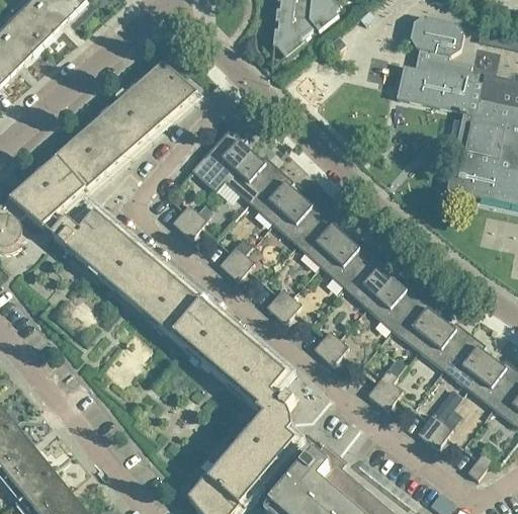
[(63,22),(39,0),(29,0),(14,16),(40,44),(63,22)]
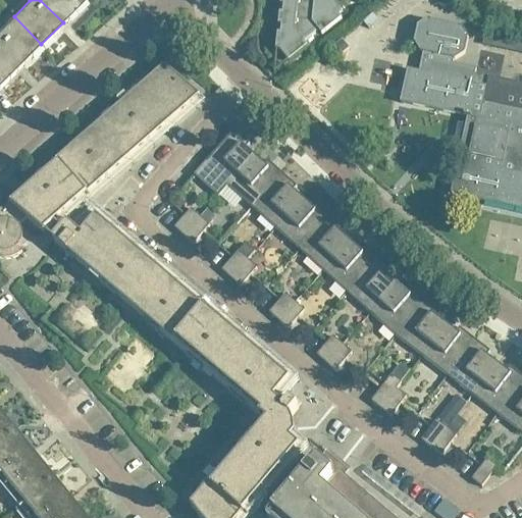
[(86,1),(85,0),(40,0),(63,22),(86,1)]
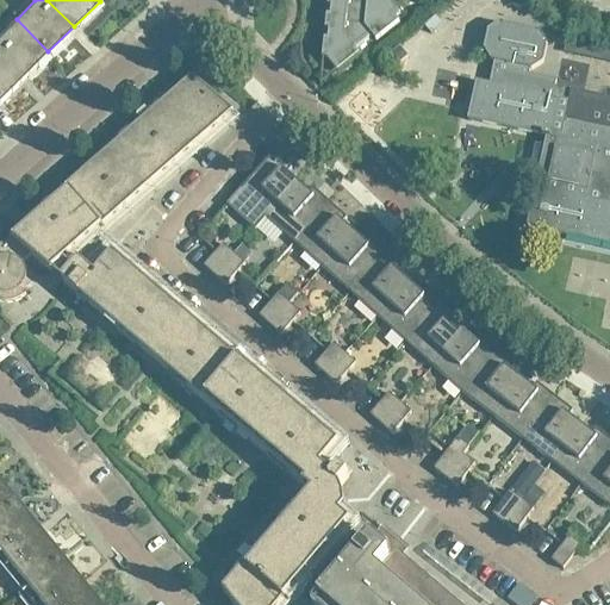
[(327,0),(322,51),(325,51),(336,66),(359,48),(354,42),(371,29),(375,33),(398,16),(396,12),(399,8),(392,0),(327,0)]
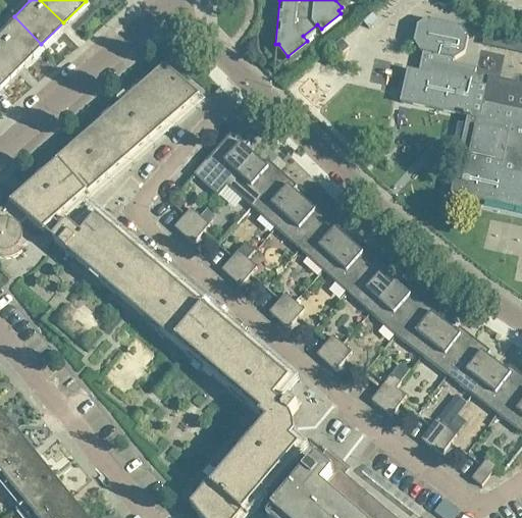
[(0,45),(19,65),(41,44),(14,16),(10,12),(0,21),(0,45)]
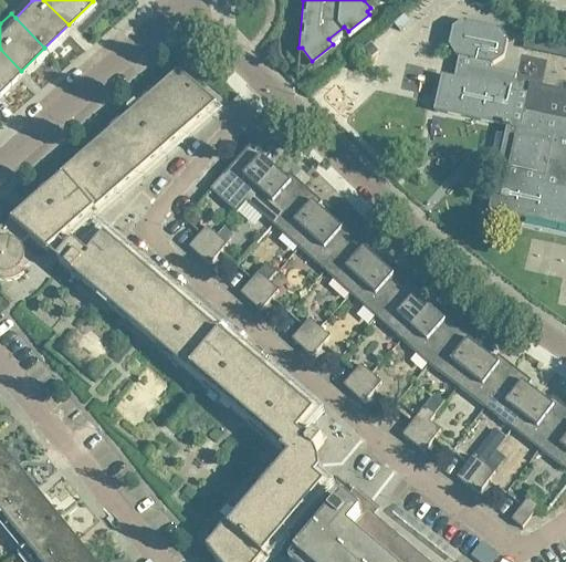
[(441,72),(433,107),(506,123),(501,151),(490,148),(489,158),(499,160),(489,207),(565,224),(565,87),(514,76),(515,70),(490,65),(491,61),(492,61),(502,54),(506,37),(500,25),(462,18),(452,24),(448,42),(454,53),(458,53),(452,74),(441,72)]
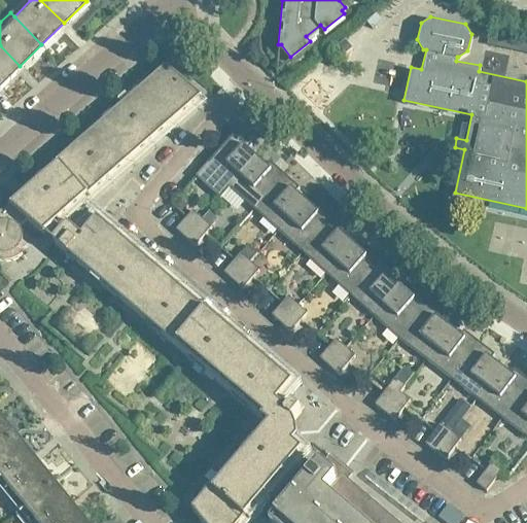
[(488,31),(486,41),(499,44),(501,34),(488,31)]
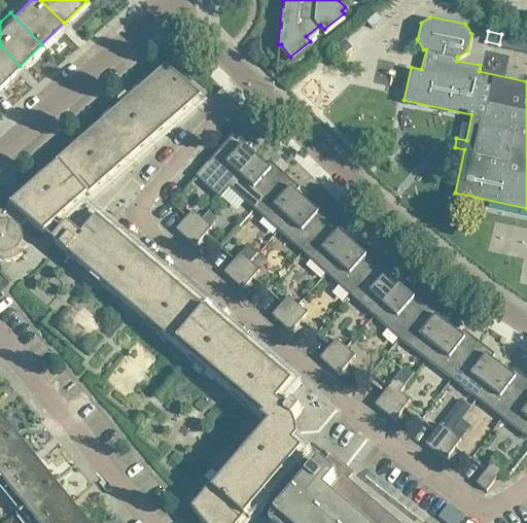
[(352,45),(345,36),(334,44),(342,54),(352,45)]
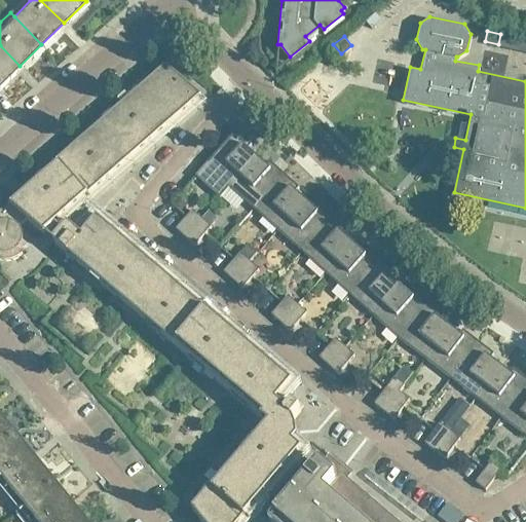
[(0,84),(20,66),(0,45),(0,84)]
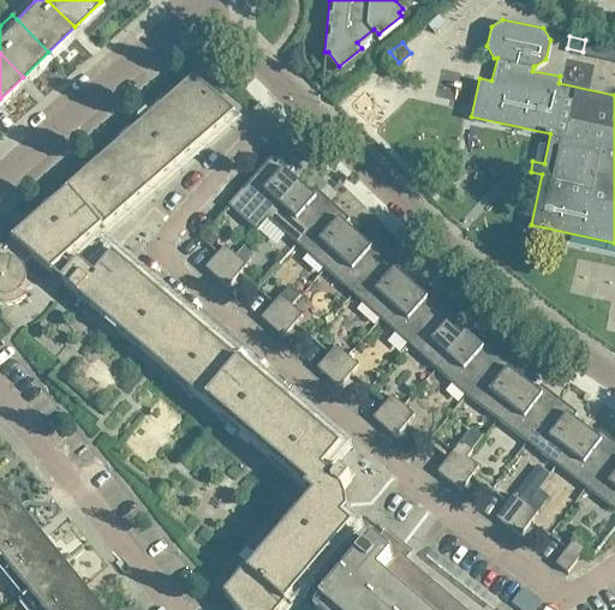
[(19,271),(15,267),(30,252),(51,270),(233,109),(234,108),(193,73),(0,241),(0,298),(7,299),(17,298),(25,292),(18,285),(19,271)]
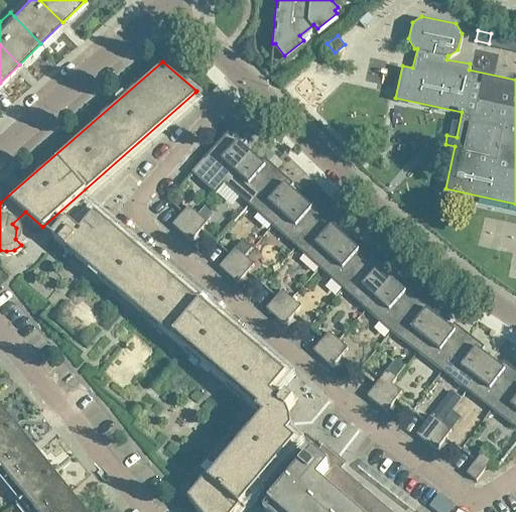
[(231,125),(229,127),(191,169),(216,192),(225,180),(251,151),(242,143),(246,139),(231,125)]
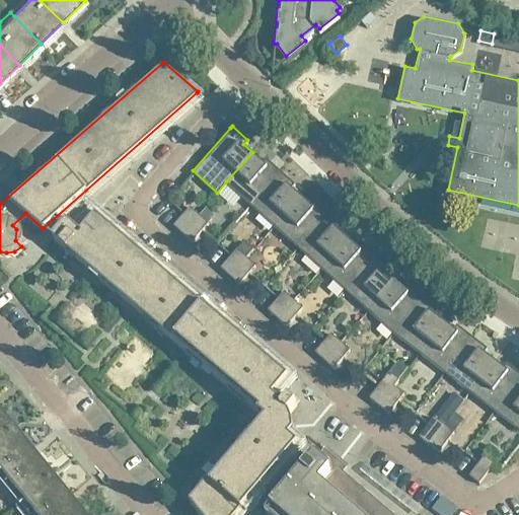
[(262,160),(252,152),(226,181),(249,203),(280,168),(266,156),(262,160)]
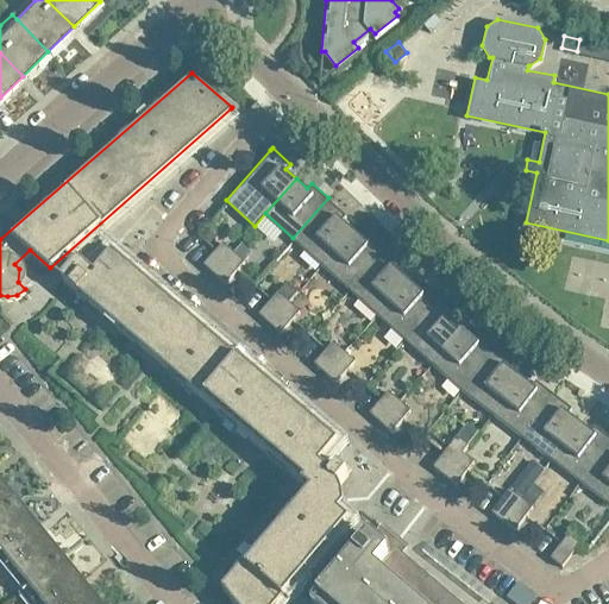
[(346,213),(328,197),(293,238),(320,263),(352,227),(341,218),(346,213)]
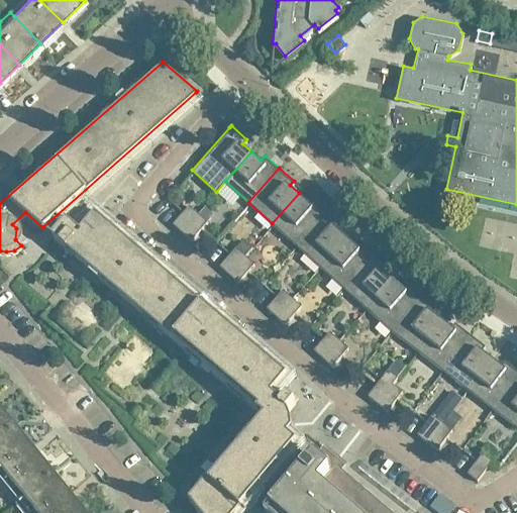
[(308,201),(299,193),(272,223),(296,244),(326,210),(312,197),(308,201)]
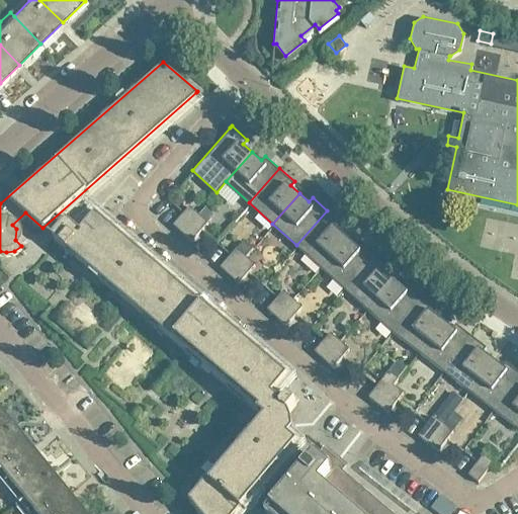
[(181,231),(198,211),(189,203),(172,223),(181,231)]
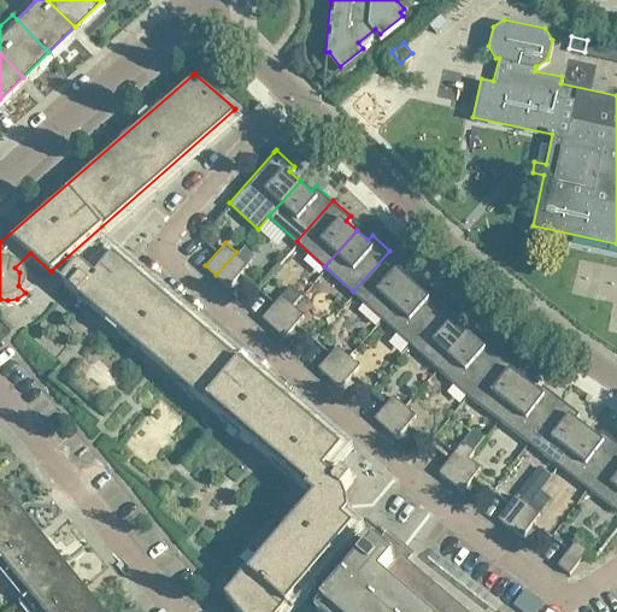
[(285,256),(299,270),(312,257),(298,242),(285,256)]
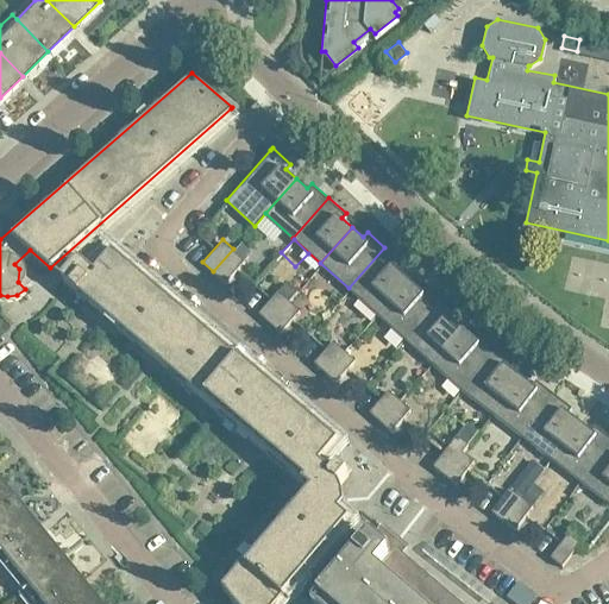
[(340,486),(338,482),(347,471),(338,464),(331,472),(320,463),(338,441),(104,243),(98,244),(94,245),(89,247),(85,250),(81,252),(76,256),(73,259),(69,263),(60,275),(307,486),(221,586),(236,603),(276,603),(307,570),(349,520),(343,514),(344,509),(344,504),(344,499),(343,495),(343,491),(340,486)]
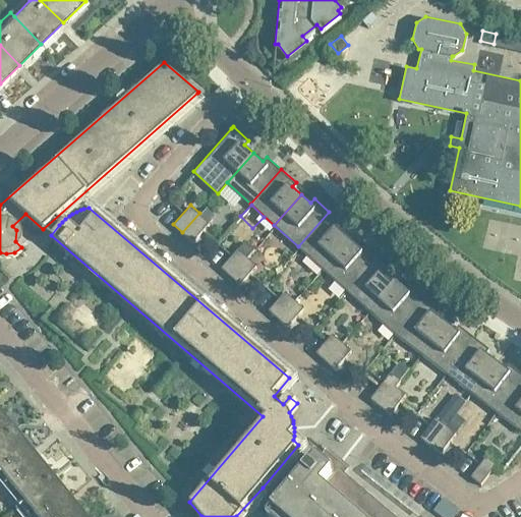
[(329,212),(298,246),(322,267),(348,237),(339,229),(343,225),(329,212)]
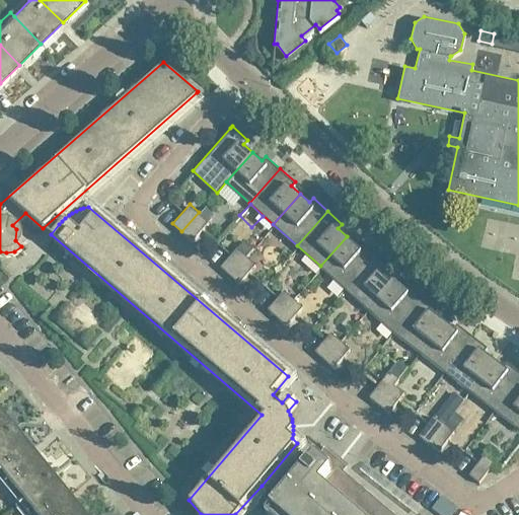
[(199,212),(181,231),(192,239),(208,221),(199,212)]
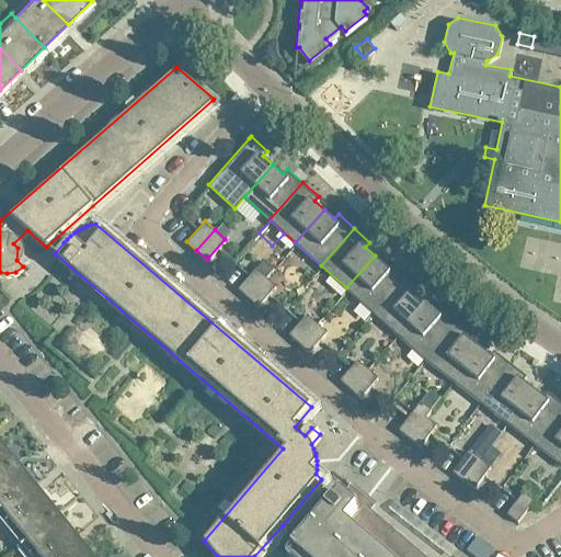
[(375,256),(346,287),(371,310),(404,274),(389,260),(385,264),(375,256)]
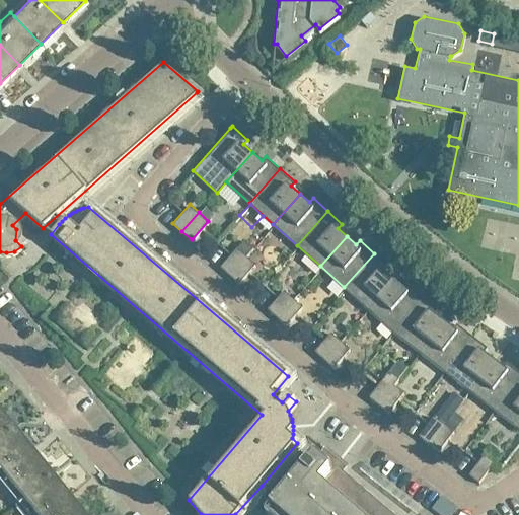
[(229,273),(245,254),(236,246),(220,265),(229,273)]
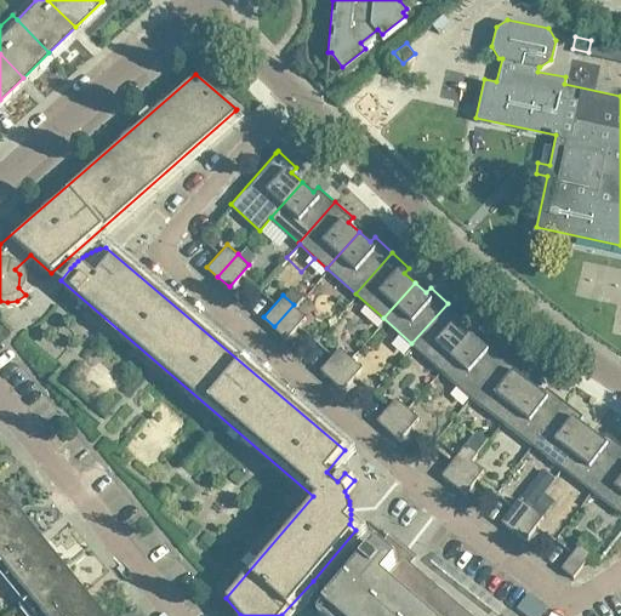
[(448,303),(411,343),(439,369),(472,334),(461,324),(466,318),(448,303)]
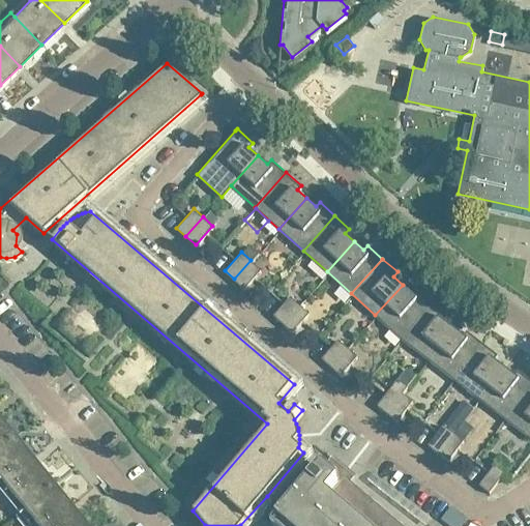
[(260,268),(251,260),(234,279),(243,288),(260,268)]
